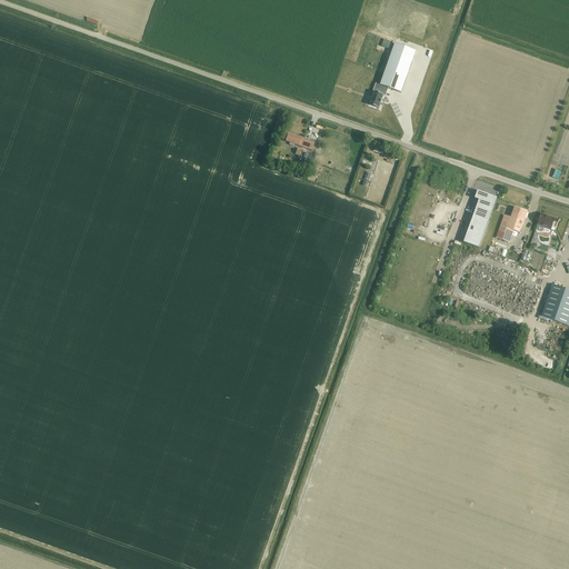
[(429,30),(427,38),(437,41),(440,35),(429,30)]
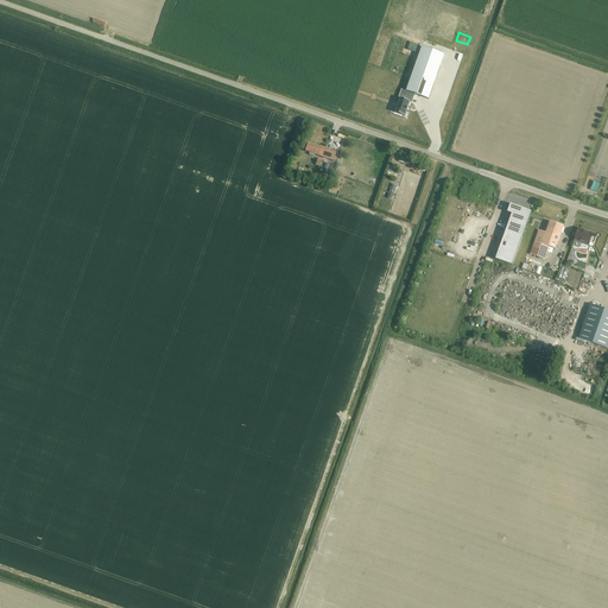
[(400,99),(396,113),(405,116),(406,111),(407,111),(409,107),(407,107),(410,102),(412,103),(415,95),(429,100),(441,67),(418,58),(406,92),(404,100),(400,99)]
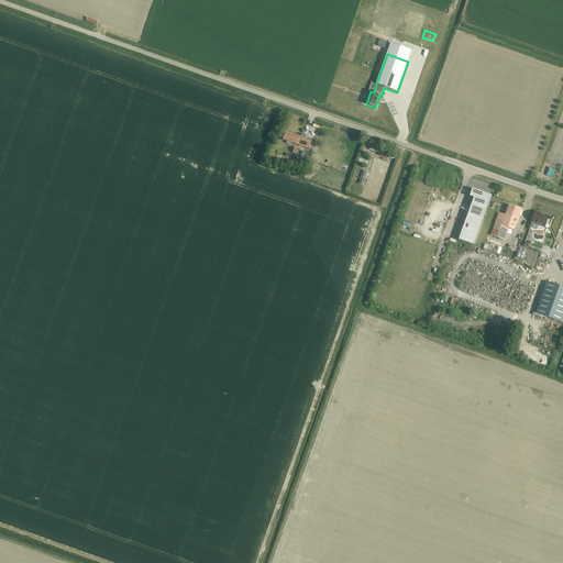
[(308,150),(311,142),(285,132),(283,140),(286,142),(286,144),(290,145),(291,143),(308,150)]
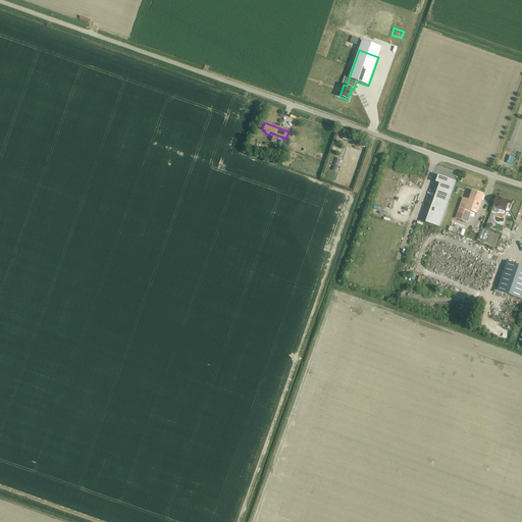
[(337,175),(353,180),(355,173),(347,170),(346,174),(338,172),(337,175)]
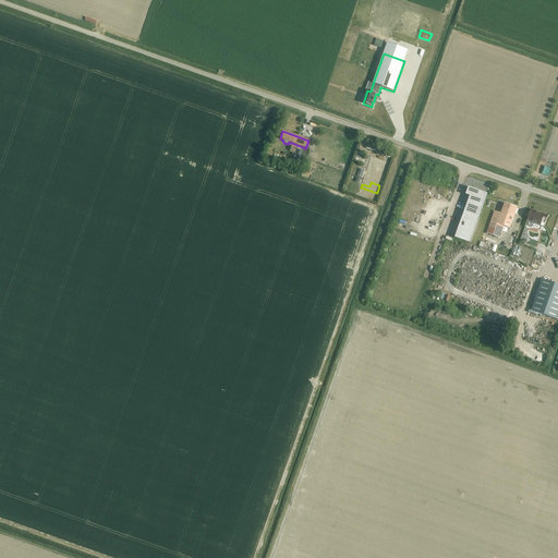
[(457,232),(455,238),(470,243),(487,194),(469,187),(465,195),(470,196),(457,232)]
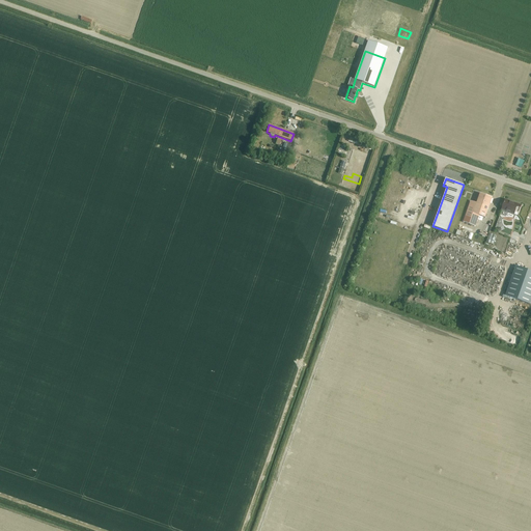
[(465,216),(463,222),(475,226),(477,221),(479,216),(485,218),(493,198),(480,193),(476,203),(471,201),(465,216)]
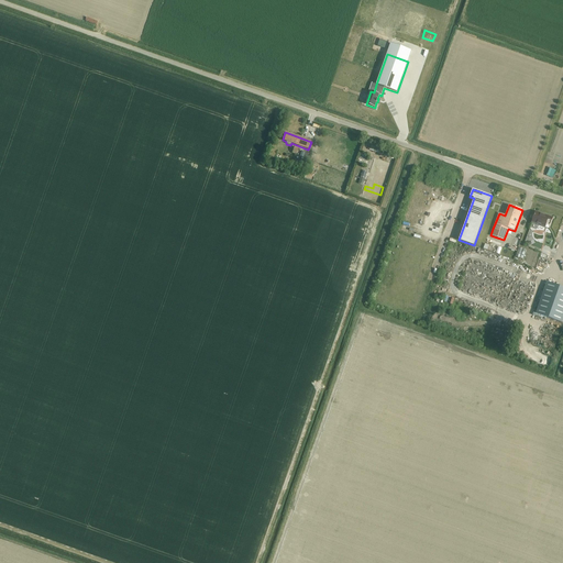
[(536,212),(532,221),(538,223),(538,224),(545,227),(545,224),(550,225),(553,219),(549,217),(548,218),(544,217),(543,214),(536,212)]
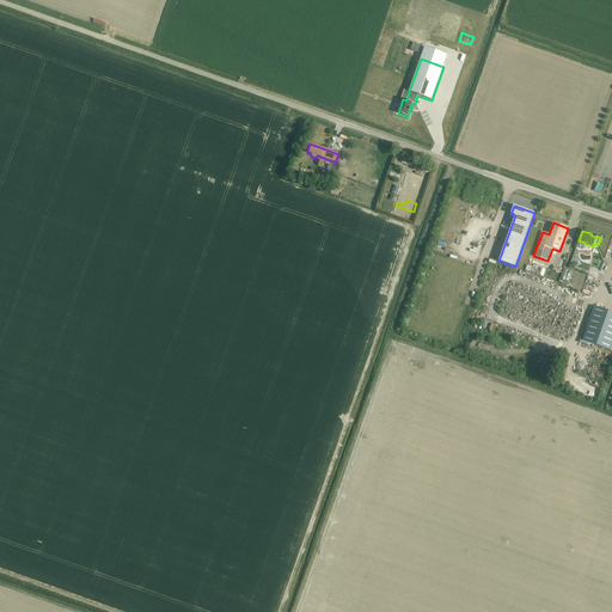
[(611,312),(594,306),(582,341),(611,350),(611,347),(611,312)]
